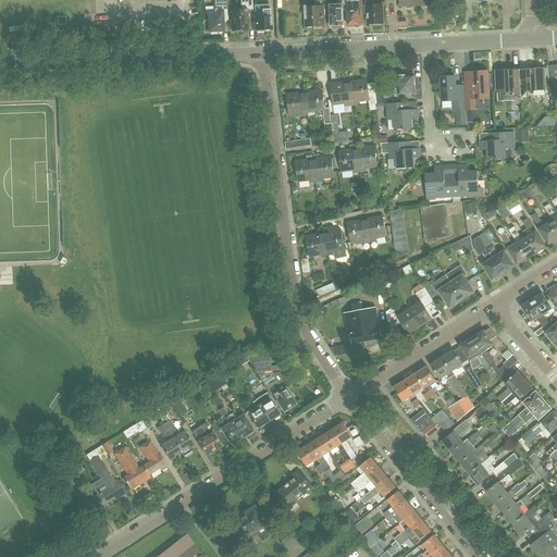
[(203,22),(203,32),(205,33),(209,32),(209,33),(223,33),(222,22),(222,8),(227,8),(226,0),(213,0),(214,9),(206,10),(206,22),(203,22)]
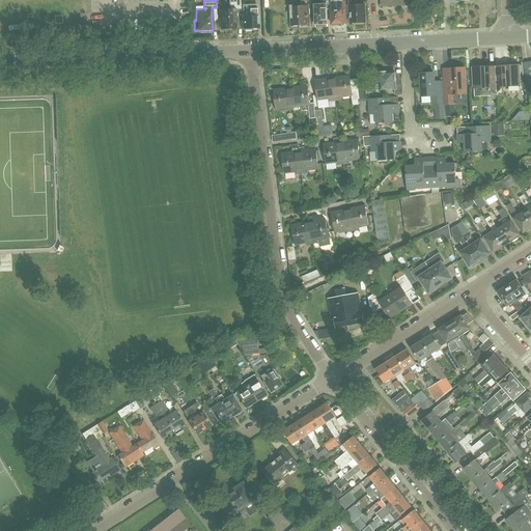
[(222,21),(221,21),(221,30),(236,29),(235,21),(236,21),(236,10),(241,9),(241,5),(240,0),(228,0),(229,9),(222,9),(222,21)]
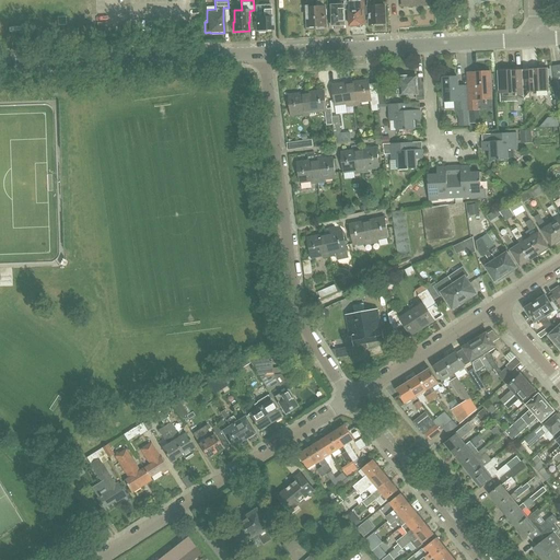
[(306,0),(307,10),(307,28),(316,27),(316,30),(324,30),(324,27),(325,27),(325,7),(317,7),(316,4),(314,4),(313,0),(306,0)]
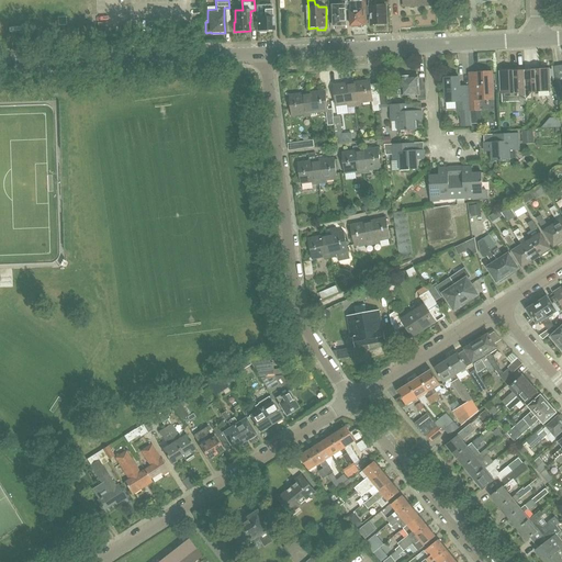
[(338,0),(339,4),(332,6),(333,27),(335,26),(335,30),(345,29),(345,26),(347,26),(346,6),(346,0),(338,0)]
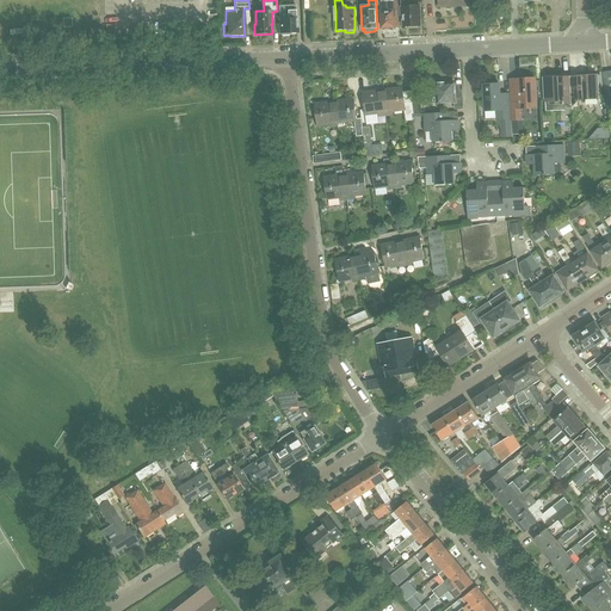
[(376,0),(376,6),(381,6),(382,29),(388,29),(389,29),(390,30),(392,30),(393,30),(394,30),(395,29),(396,28),(395,1),(386,2),(386,0),(376,0)]
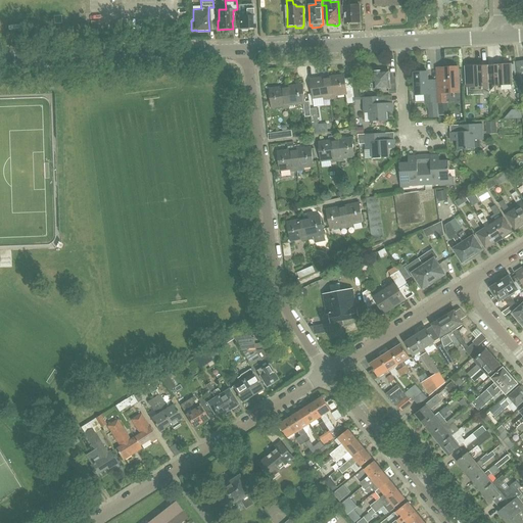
[(342,0),(343,13),(345,13),(345,24),(351,24),(358,24),(358,22),(359,22),(359,5),(349,5),(348,0),(342,0)]
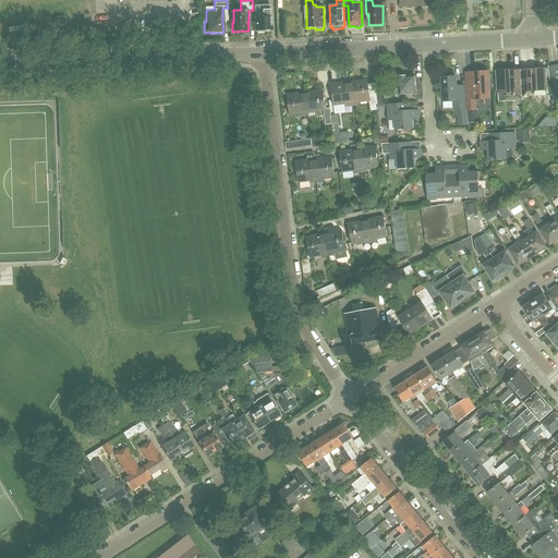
[(263,16),(256,16),(256,32),(264,32),(264,31),(270,29),(270,11),(270,10),(269,4),(262,5),(263,16)]
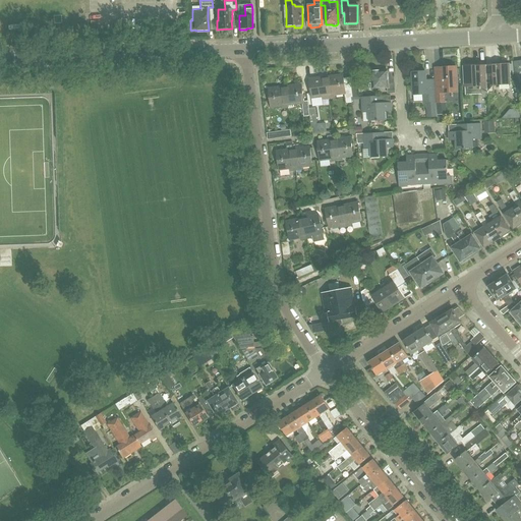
[(491,65),(486,65),(486,70),(487,94),(495,94),(494,85),(510,84),(509,64),(491,65)]
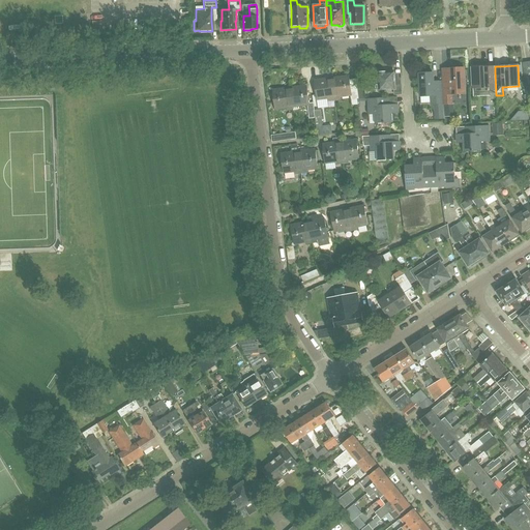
[(489,66),(472,67),(472,88),(489,87),(489,96),(496,95),(495,71),(495,66),(489,66)]
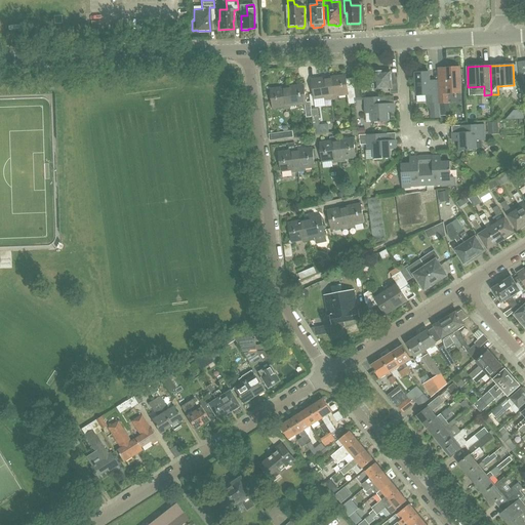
[(439,85),(440,104),(448,104),(448,93),(460,93),(459,68),(444,68),(445,85),(439,85)]
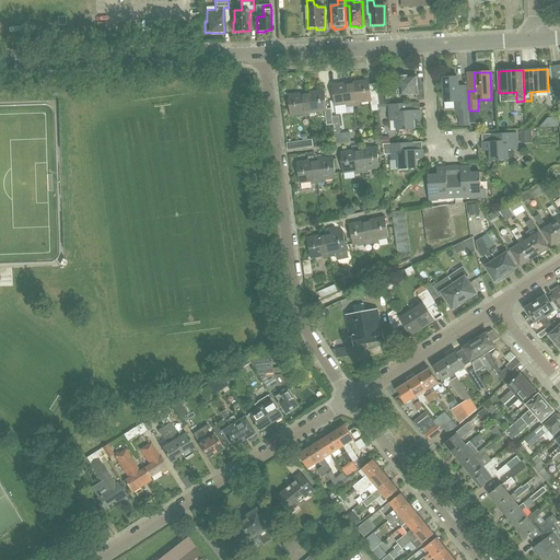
[(398,83),(400,83),(401,95),(417,94),(417,101),(424,100),(423,89),(417,89),(416,76),(408,77),(407,76),(406,77),(406,74),(397,74),(398,83)]
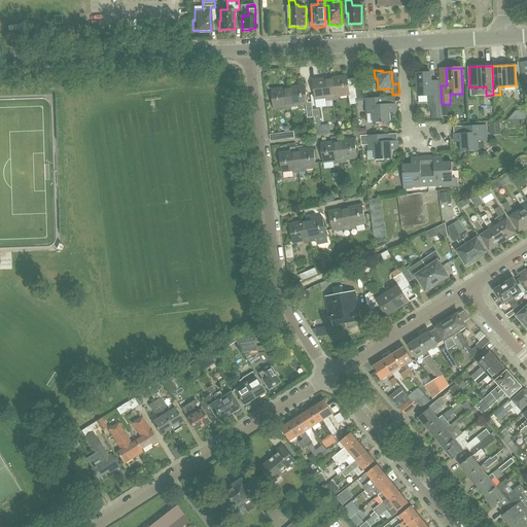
[(417,97),(418,97),(428,96),(428,104),(440,103),(438,85),(430,86),(430,73),(416,74),(417,97)]
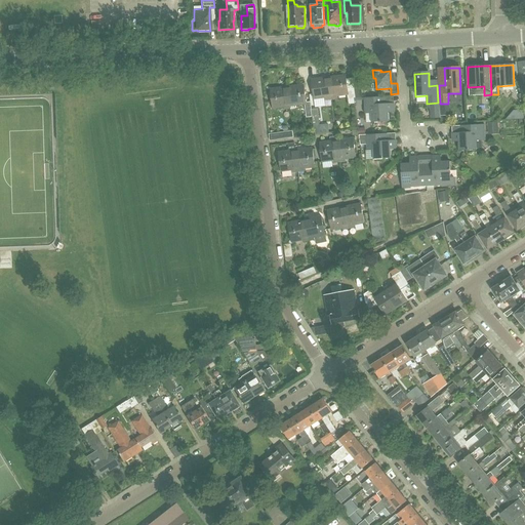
[(354,98),(355,98),(354,87),(354,85),(347,86),(346,76),(328,78),(331,99),(338,98),(338,96),(347,95),(348,105),(355,104),(354,98)]
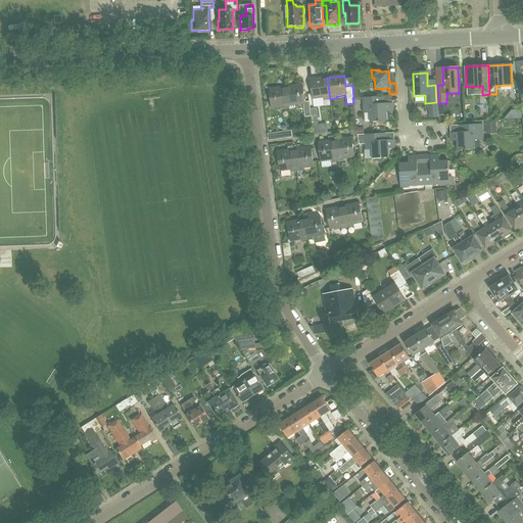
[(330,99),(327,78),(310,80),(313,100),(323,98),(324,100),(330,99)]
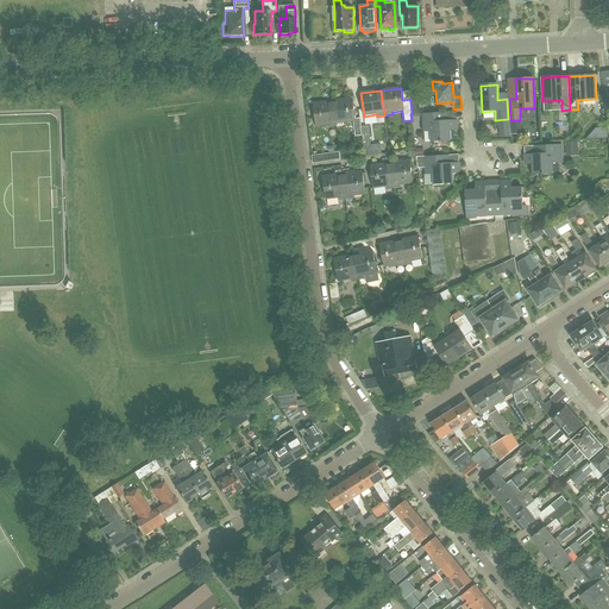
[(352,99),(333,101),(336,126),(344,125),(344,124),(355,123),(357,135),(362,135),(362,126),(360,118),(355,119),(352,99)]
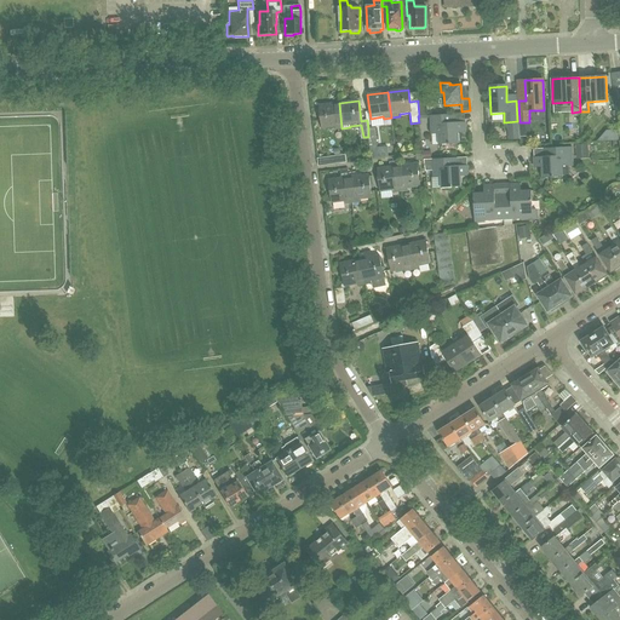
[(425,102),(418,103),(419,116),(428,116),(425,102)]
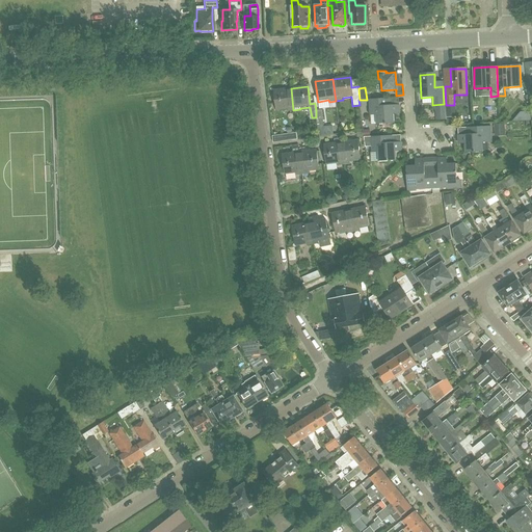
[(293,110),(291,88),(273,90),(276,110),(287,109),(288,111),(293,110)]
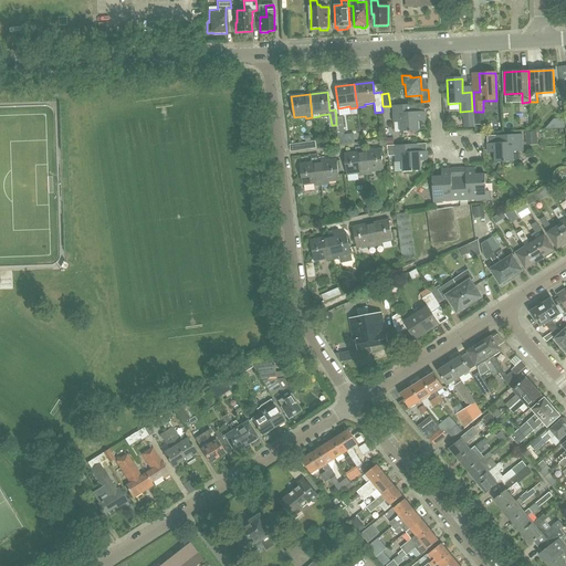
[(425,122),(425,113),(411,113),(410,105),(391,106),(392,123),(399,123),(400,133),(418,132),(418,122),(425,122)]
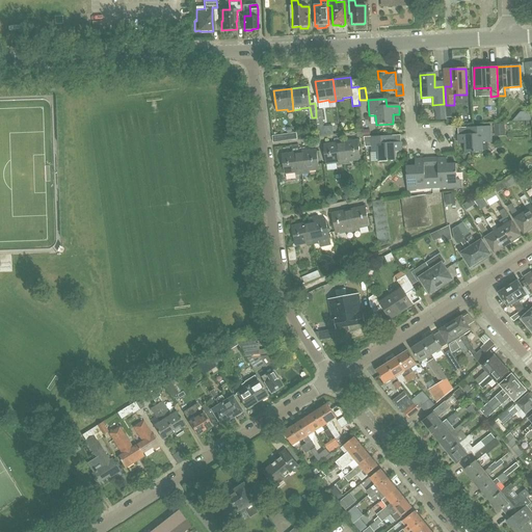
[(454,105),(446,105),(446,117),(456,117),(455,105),(454,105)]
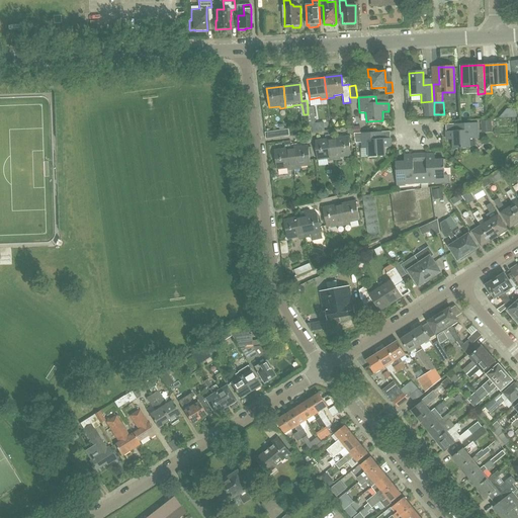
[(517,117),(517,108),(508,108),(499,118),(517,117)]
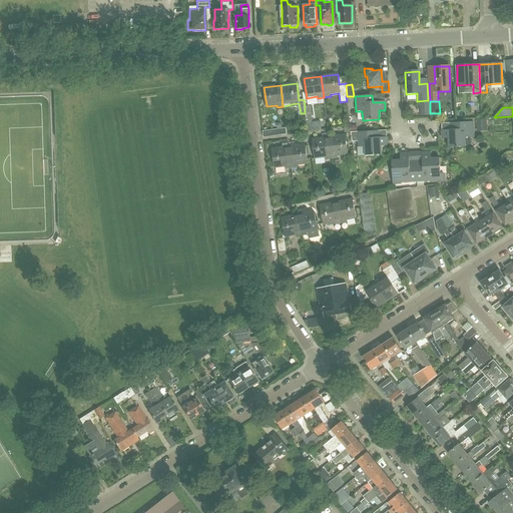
[(473,122),(453,123),(454,129),(442,130),(442,139),(448,138),(448,147),(466,146),(465,137),(474,137),(473,122)]
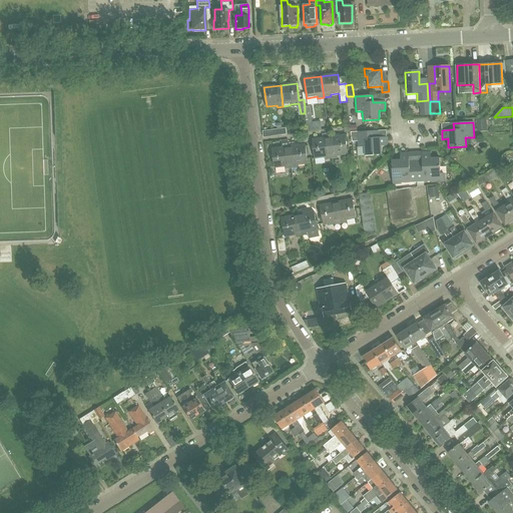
[(286,128),(263,131),(264,137),(287,134),(286,128)]
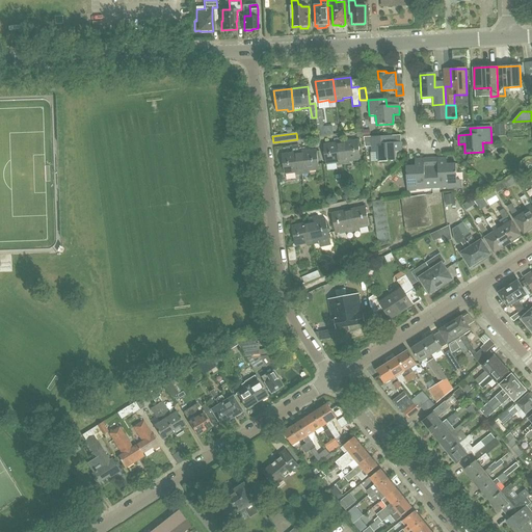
[(371,147),(371,153),(378,153),(378,162),(396,161),(395,152),(401,152),(401,142),(389,143),(388,136),(364,137),(365,148),(371,147)]
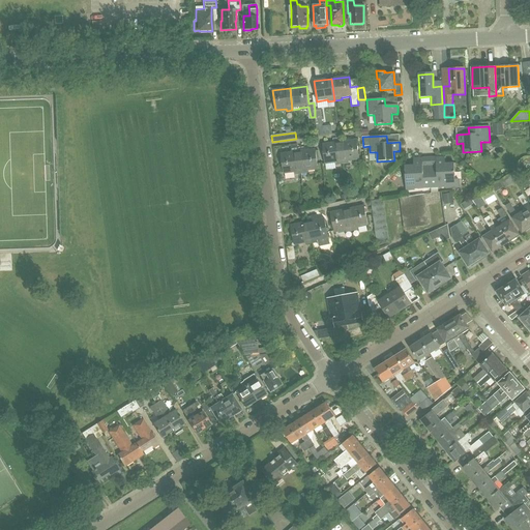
[(340,142),(343,164),(349,163),(349,162),(359,159),(357,140),(340,142)]
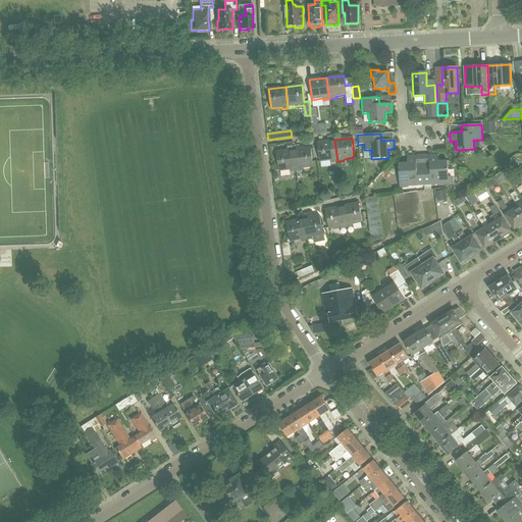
[(320,162),(330,160),(330,162),(337,161),(334,140),(317,142),(320,162)]
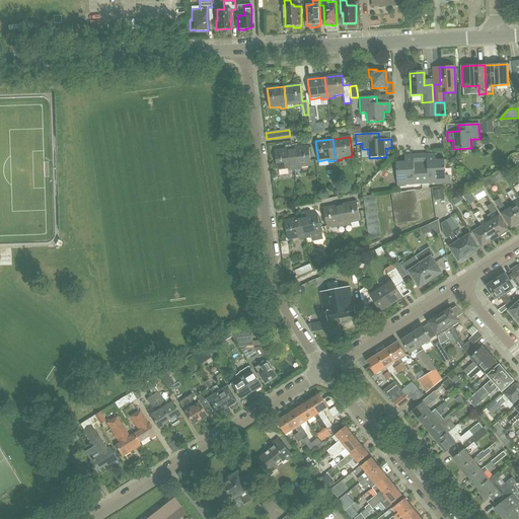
[(291,149),(294,170),(301,169),(301,167),(310,166),(308,147),(291,149)]
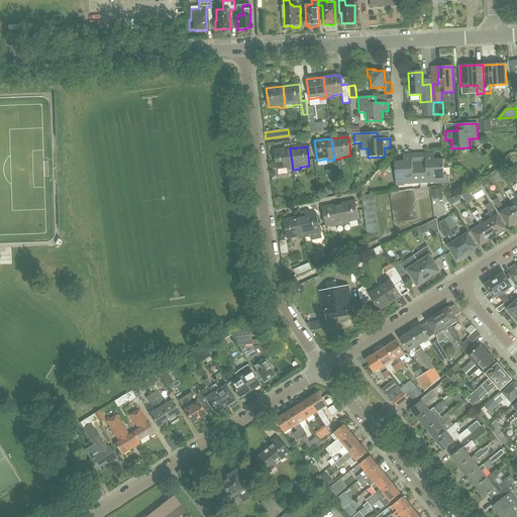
[(277,170),(288,168),(288,170),(293,170),(290,148),(274,150),(277,170)]
